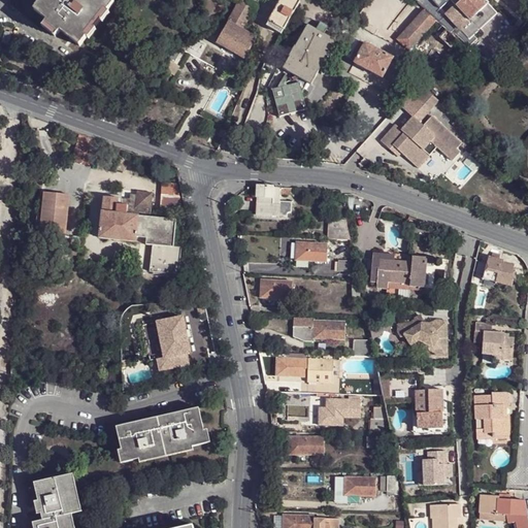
[(45,0),(45,1),(44,0),(42,0),(36,8),(48,18),(46,21),(60,31),(62,29),(81,44),(89,35),(87,33),(106,9),(108,10),(117,1),(114,0),(45,0)]
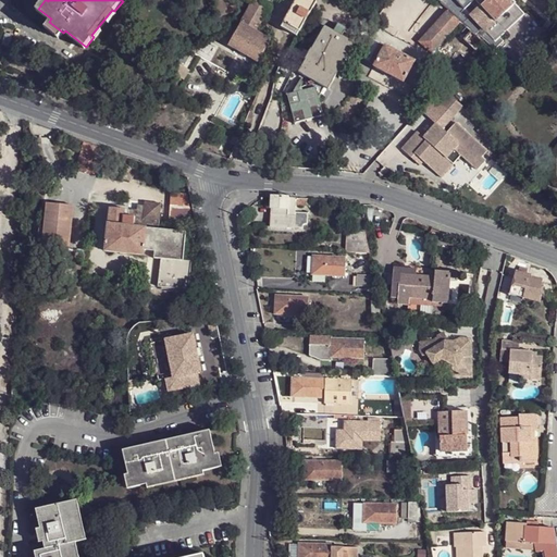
[(257,31),(271,5),(261,0),(255,0),(255,1),(254,1),(242,23),(257,31)]
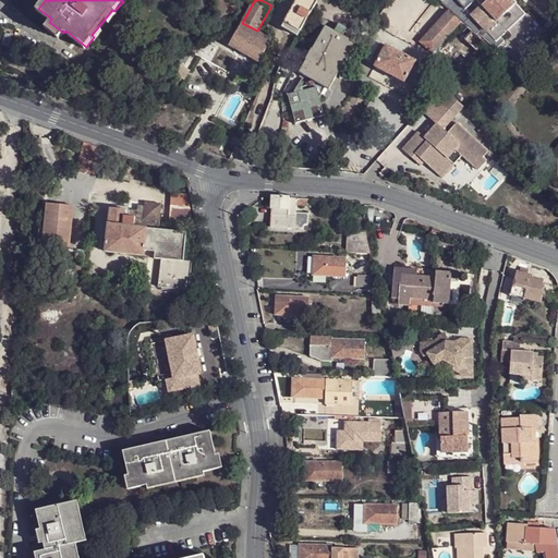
[(301,29),(317,0),(296,0),(286,21),(300,29),(301,29)]
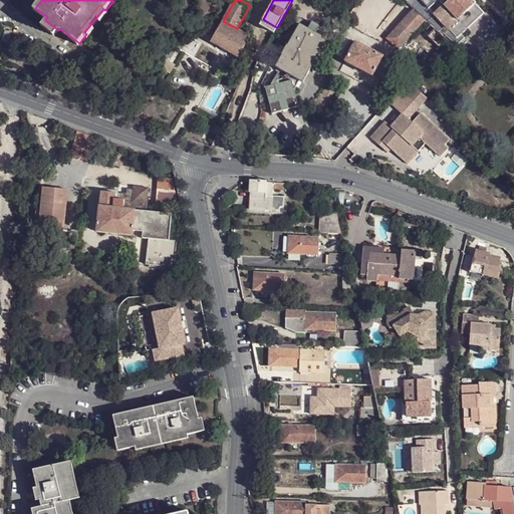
[(406,0),(412,5),(413,7),(415,8),(426,17),(434,25),(436,28),(440,24),(443,27),(441,28),(457,45),(465,38),(462,34),(485,12),(477,3),(478,2),(475,0),(406,0)]
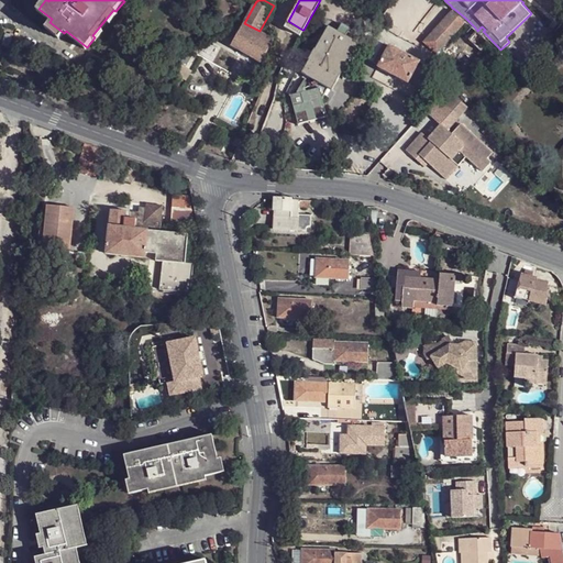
[(466,19),(454,9),(426,41),(438,52),(459,28),(466,19)]
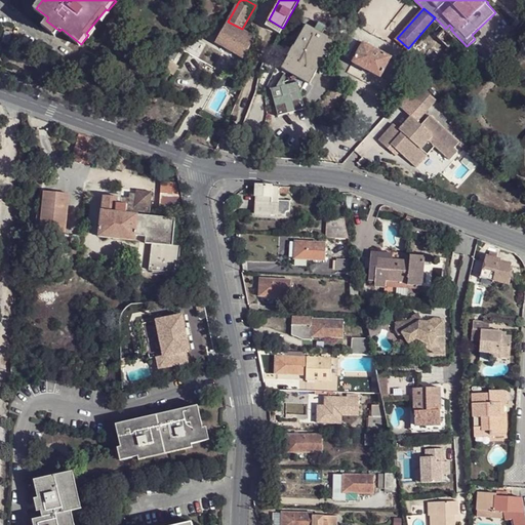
[(86,33),(88,35),(90,37),(111,12),(108,10),(106,9),(86,33)]
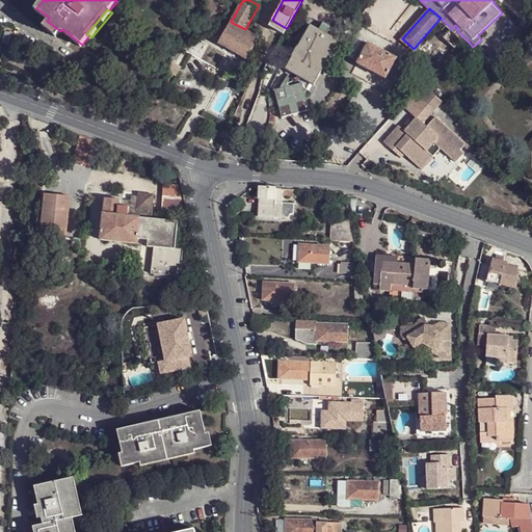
[(444,36),(451,29),(449,26),(441,18),(433,26),(444,36)]
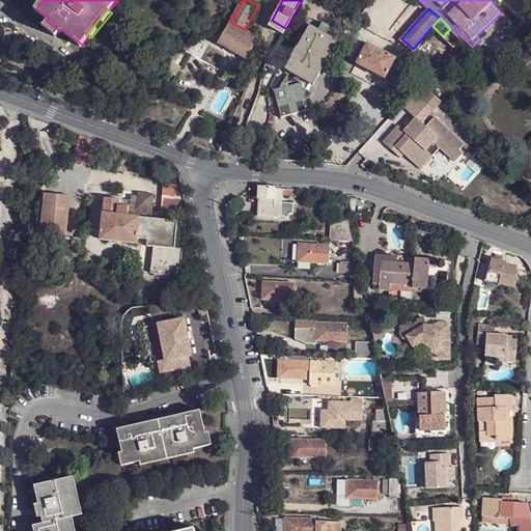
[(282,32),(285,28),(272,20),(269,25),(282,32)]
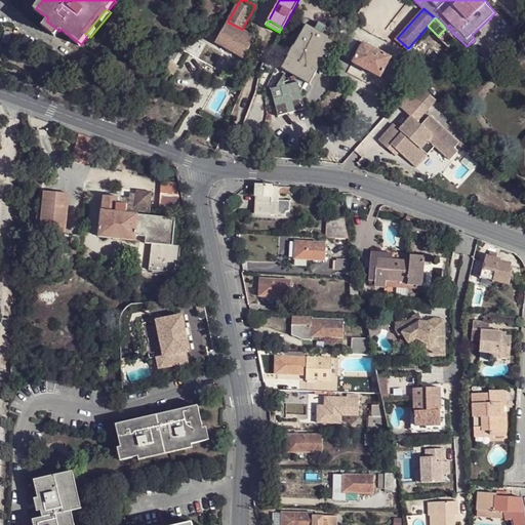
[(297,43),(307,27),(334,41),(340,29),(334,25),(330,31),(320,25),(318,27),(305,19),(292,40),(297,43)]
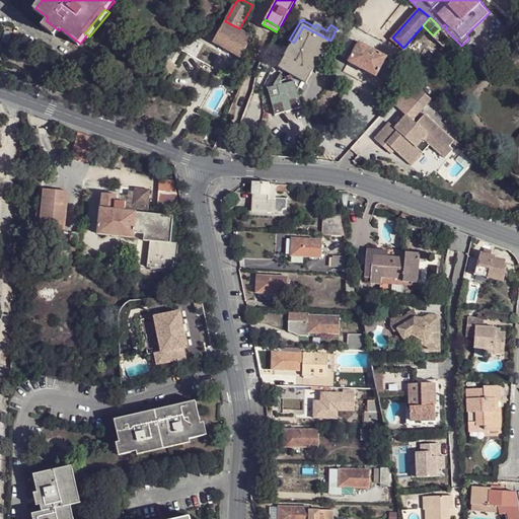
[(225,21),(215,40),(242,56),(253,36),(239,28),(225,21)]
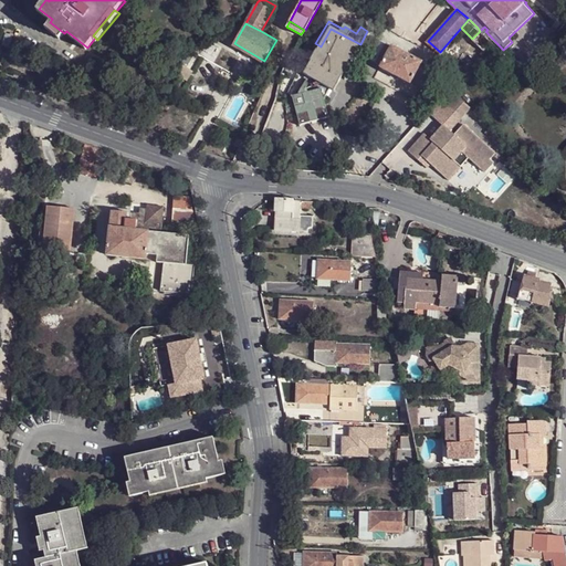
[(333,92),(360,44),(331,29),(321,46),(304,74),(313,80),(323,85),(333,92)]
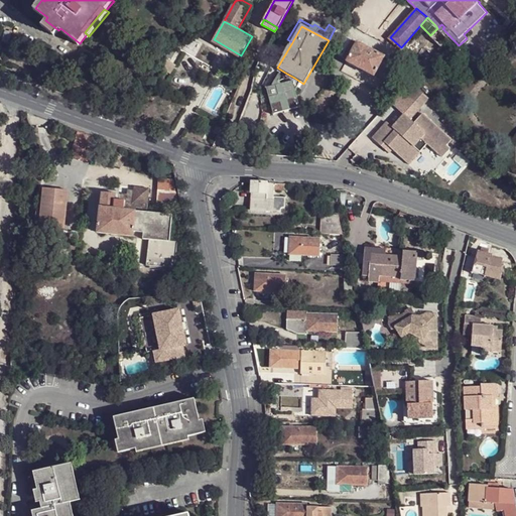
[(14,30),(7,28),(4,38),(11,41),(14,30)]
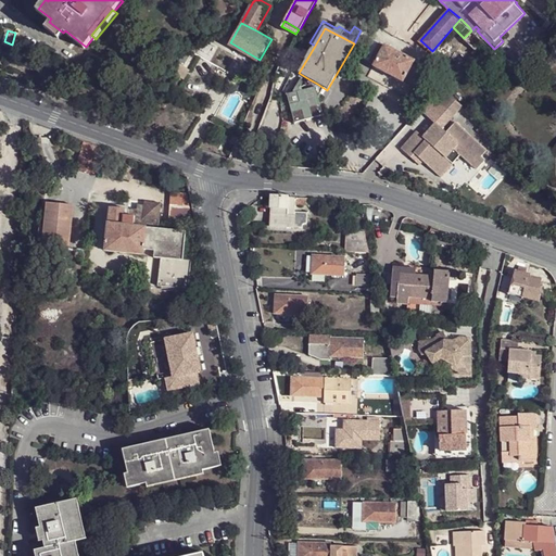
[(476,49),(483,40),(471,30),(464,38),(476,49)]
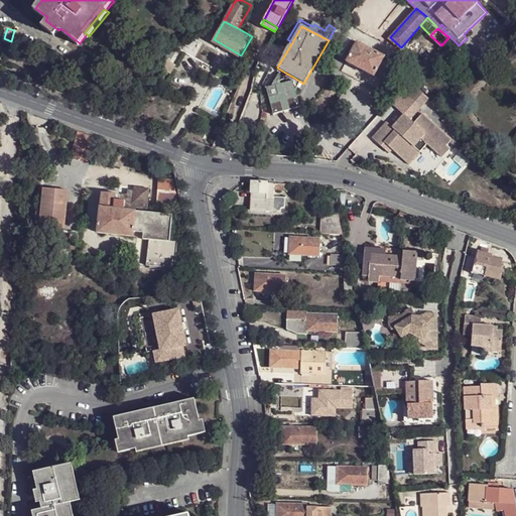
[(448,37),(441,45),(449,52),(457,44),(448,37)]
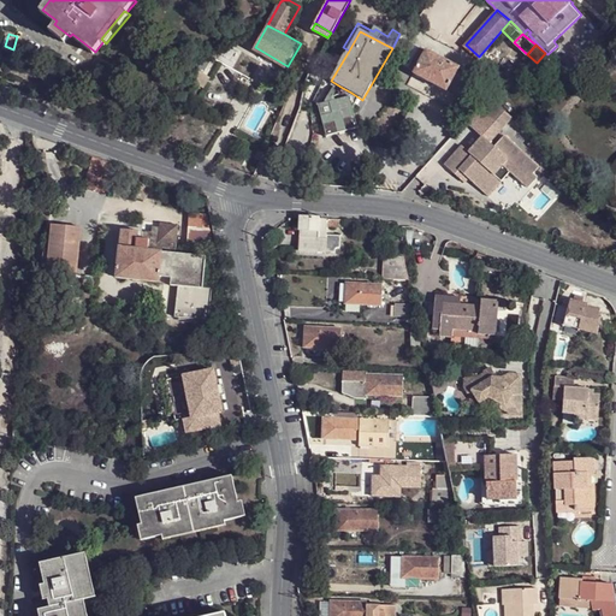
[(449,89),(461,66),(427,49),(424,57),(415,70),(414,72),(449,89)]
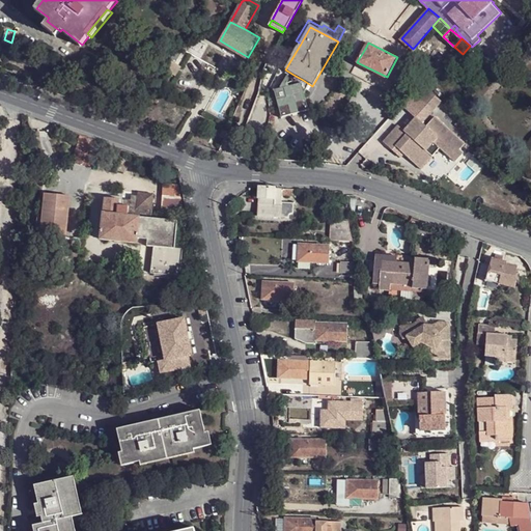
[(481,54),(486,48),(481,43),(474,50),(475,51),(480,56),(481,54)]
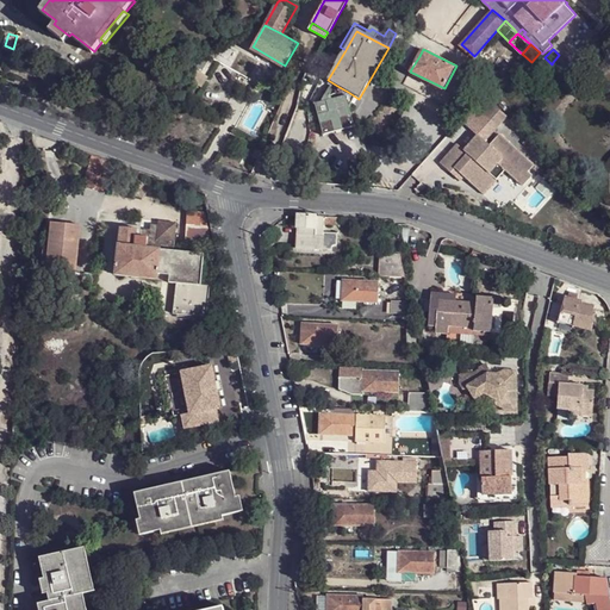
[(411,69),(419,56),(412,53),(405,66),(411,69)]
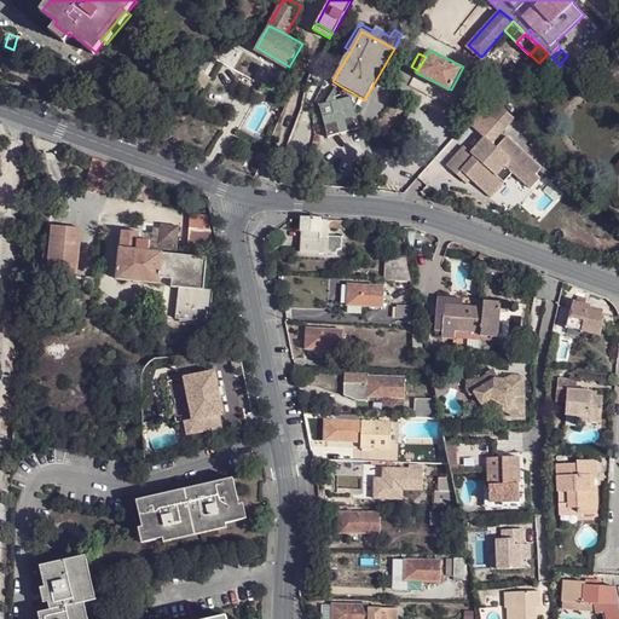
[(539,63),(545,70),(554,59),(553,58),(548,53),(539,63)]
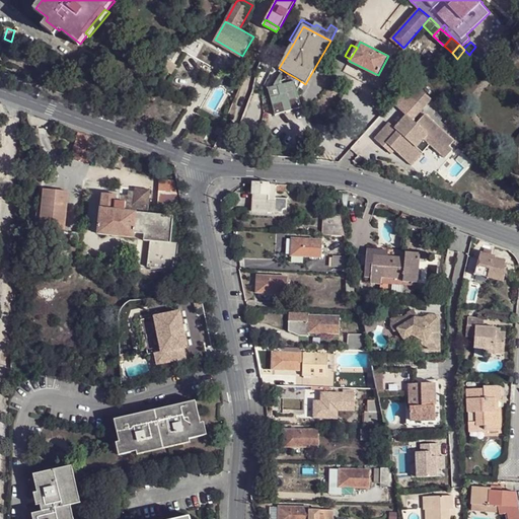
[(387,81),(397,61),(388,56),(378,75),(387,81)]
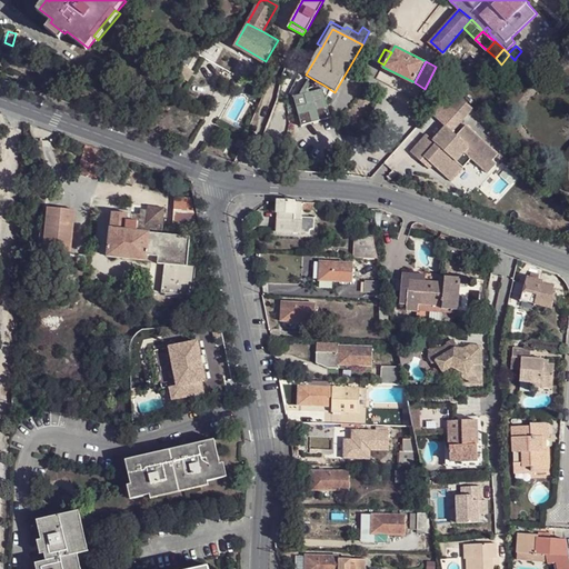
[(518,79),(527,70),(520,65),(512,73),(518,79)]
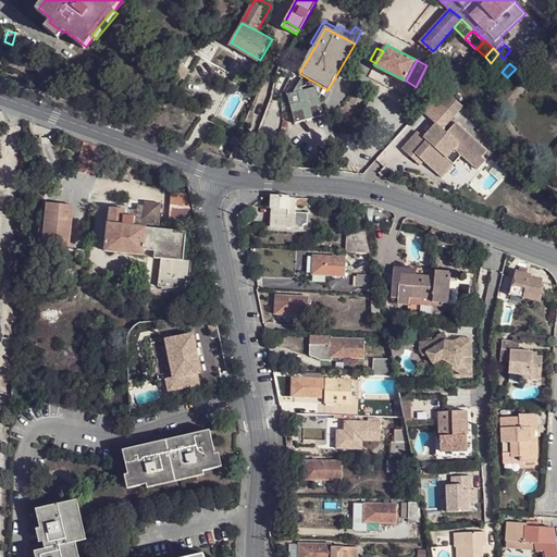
[(308,78),(301,94),(317,89),(318,84),(308,78)]
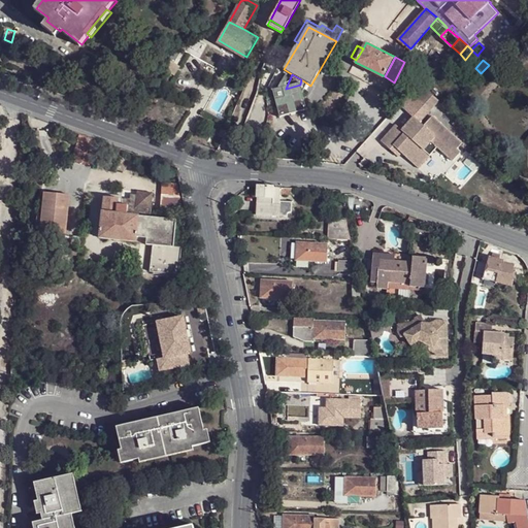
[(464,91),(473,80),(468,76),(461,89),(464,91)]
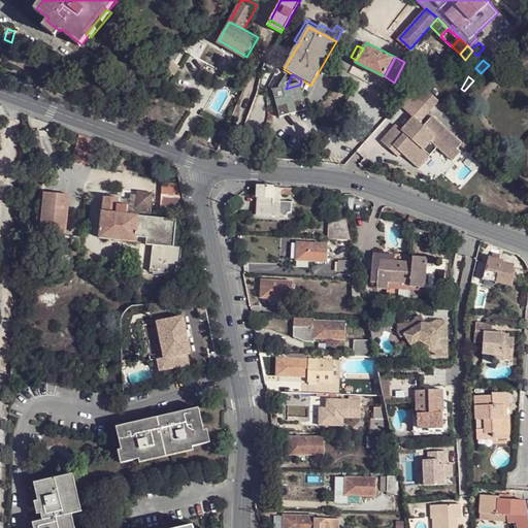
[(286,89),(271,92),(278,118),(305,110),(300,85),(286,89)]
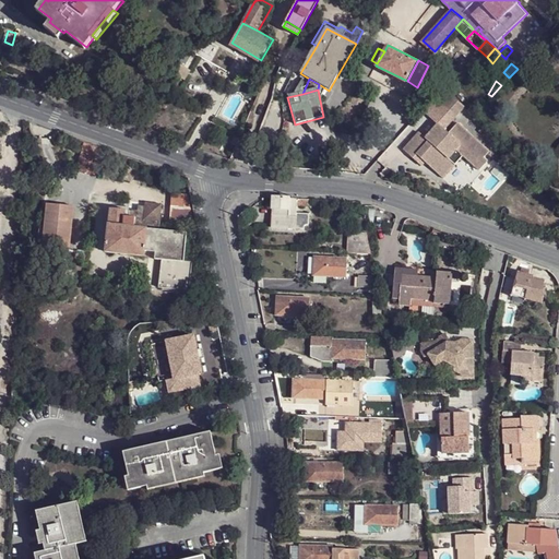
[(448,91),(427,115),(437,123),(438,123),(439,125),(460,103),(448,91)]
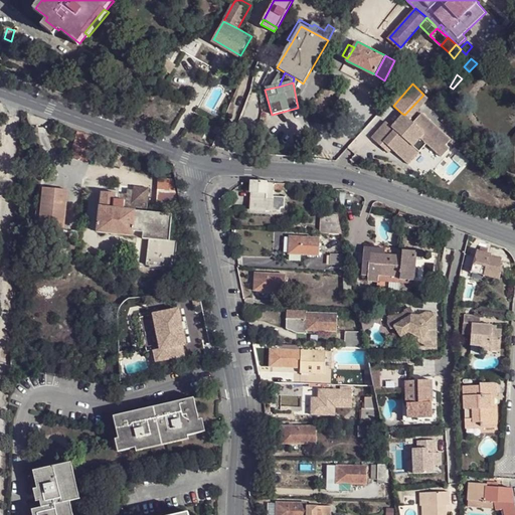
[(430,99),(423,95),(404,115),(403,114),(402,114),(391,128),(385,123),(372,138),(382,147),(385,144),(392,150),(408,165),(419,152),(413,147),(421,139),(426,144),(442,158),(450,149),(446,145),(451,140),(421,114),(413,123),(410,121),(430,99)]
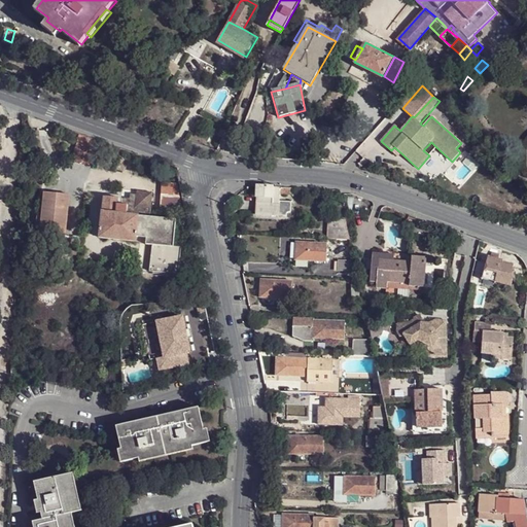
[(460,133),(464,129),(455,120),(452,124),(460,133)]
